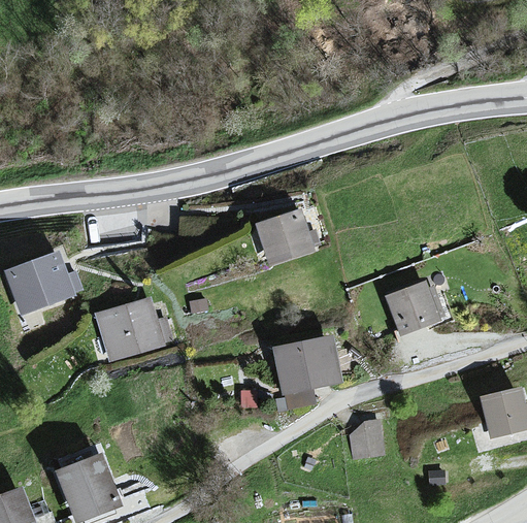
[(300,209),(254,225),(268,268),(315,253),(300,209)]
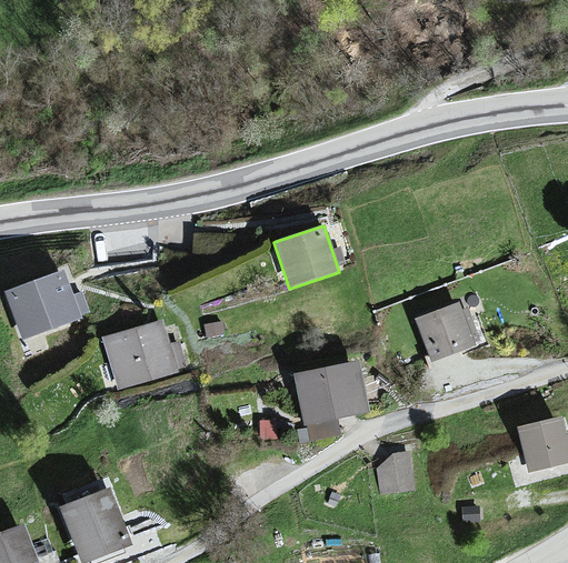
[(65,267),(5,289),(25,342),(85,319),(65,267)]
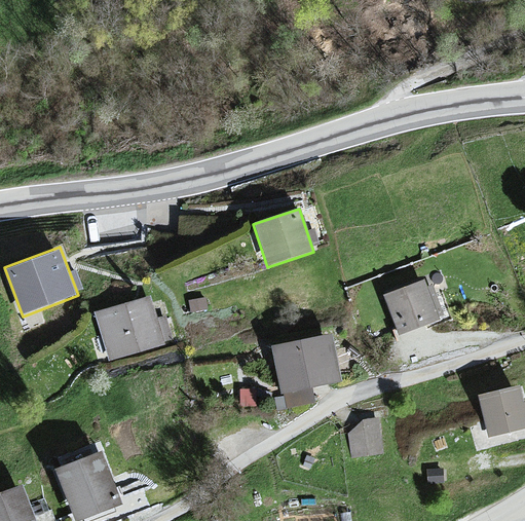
[(423,277),(382,295),(398,333),(440,317),(423,277)]
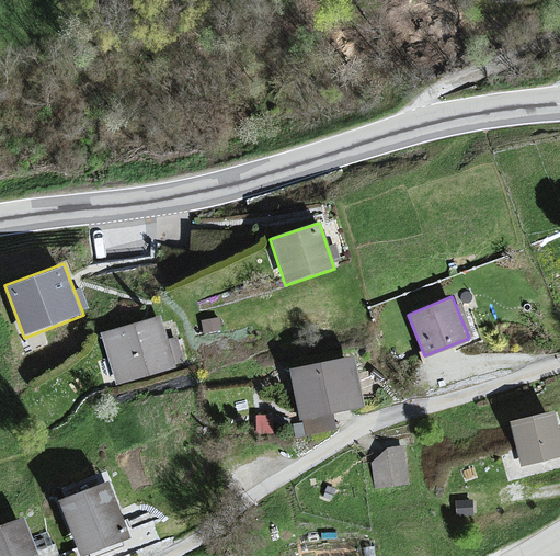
[(158,316),(101,333),(116,385),(173,367),(158,316)]
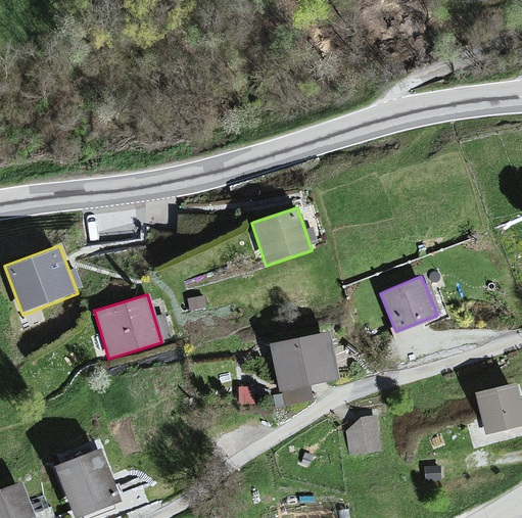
[(325,330),(268,344),(279,391),(336,377),(325,330)]
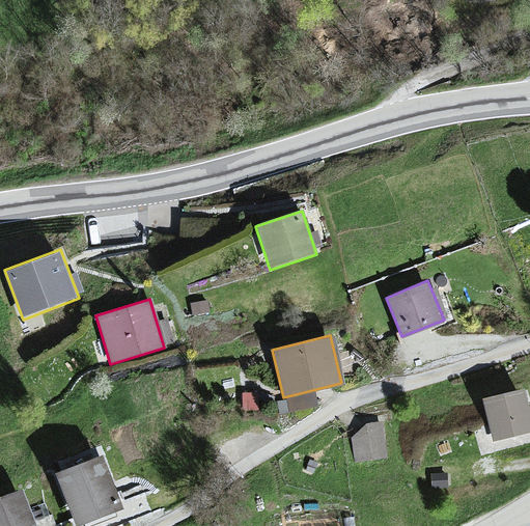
[(529,407),(524,387),(480,399),(493,441),(529,430),(529,407)]
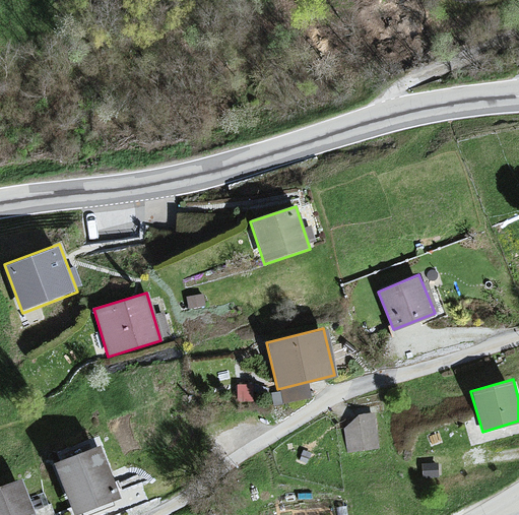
[(360,412),(344,428),(348,450),(380,445),(374,412),(360,412)]
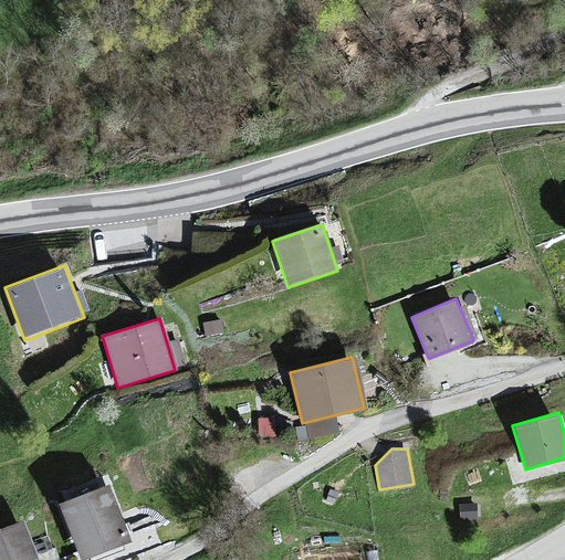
[(105,486),(58,505),(80,559),(84,559),(128,542),(105,486)]
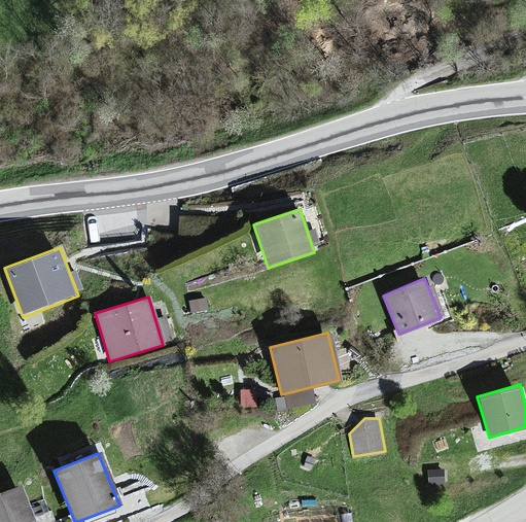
[(35,521),(21,486),(0,494),(0,521),(35,521)]
